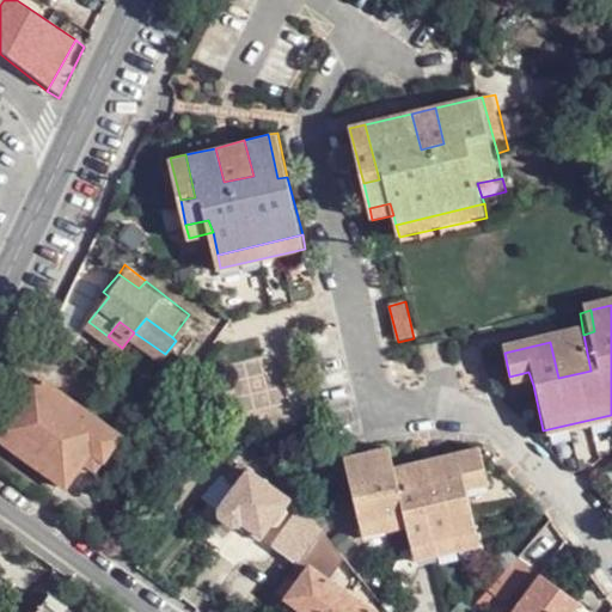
[(583,335),(550,342),(558,378),(591,371),(583,335)]
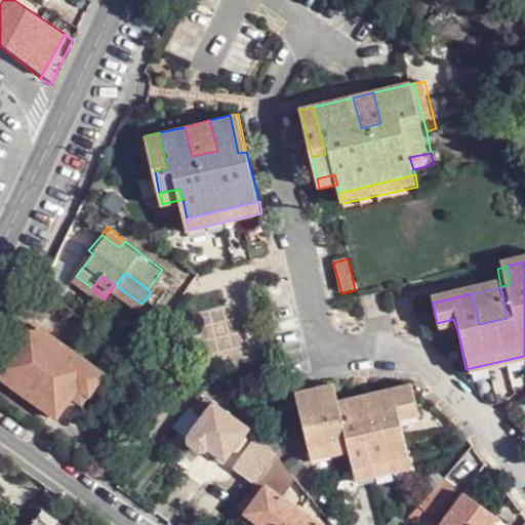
[(453,319),(437,323),(440,333),(457,330),(453,319)]
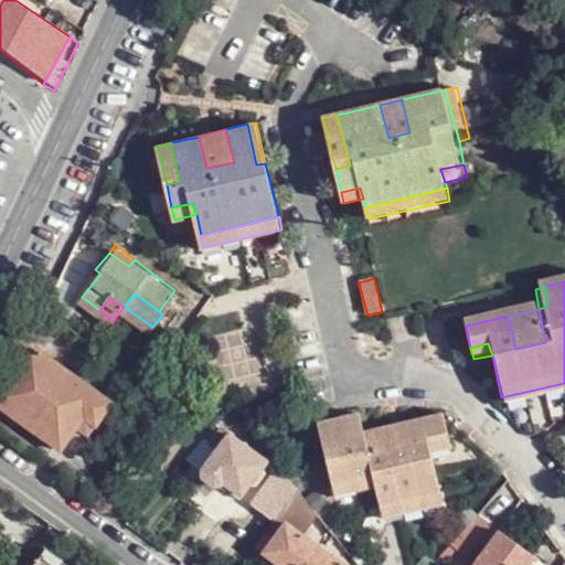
[(23,364),(0,395),(0,406),(63,451),(80,429),(91,436),(114,404),(40,350),(27,368),(23,364)]
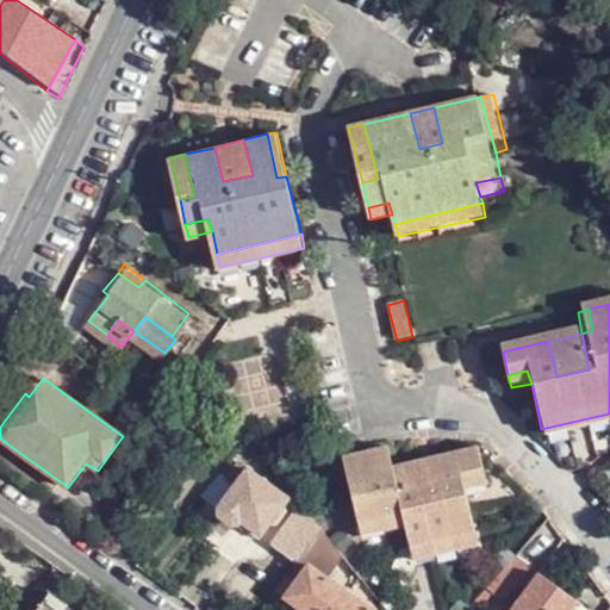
[(114,385),(109,396),(119,403),(126,392),(114,385)]
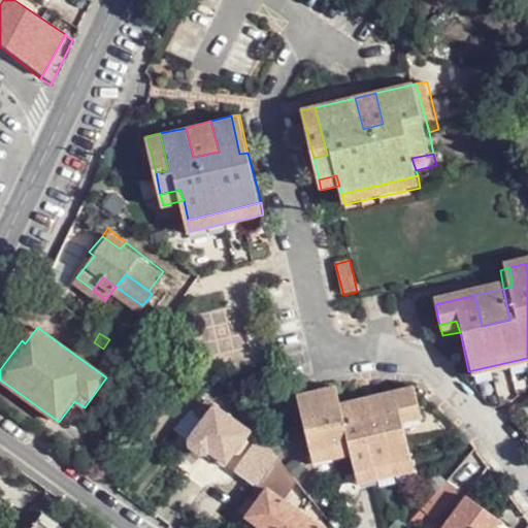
[(527,358),(468,371),(470,382),(527,369),(527,358)]
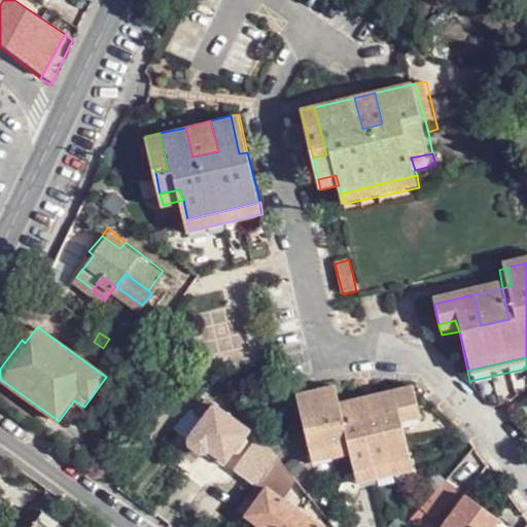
[(334,386),(324,388),(328,407),(338,405),(334,386)]
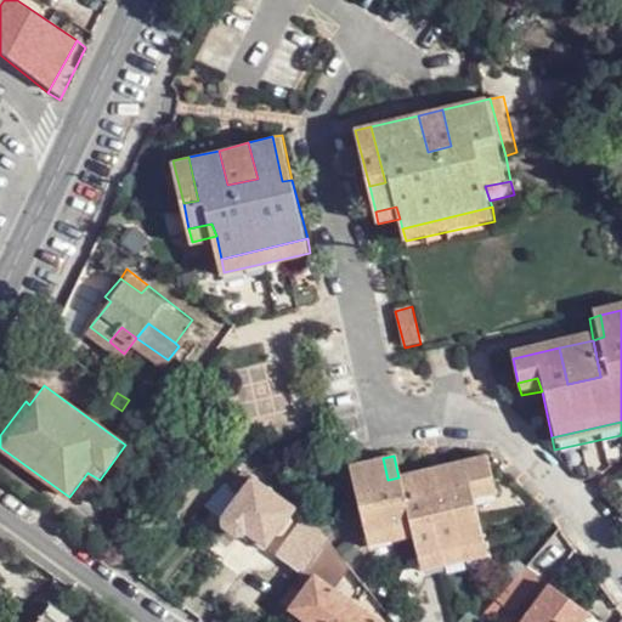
[(383,458),(357,463),(368,508),(355,510),(362,535),(386,530),(390,542),(396,566),(481,549),(471,502),(468,488),(492,484),(487,461),(442,470),(450,505),(406,515),(399,478),(388,480),(383,458)]
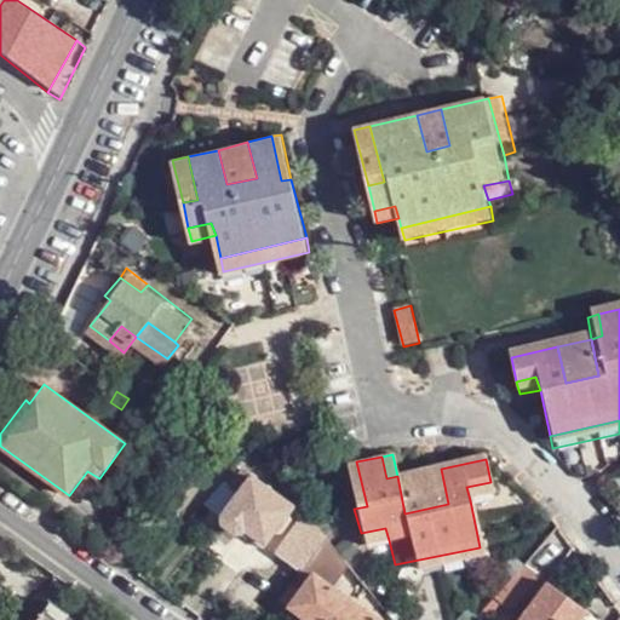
[(367,506),(356,461),(345,465),(354,509),(367,506)]
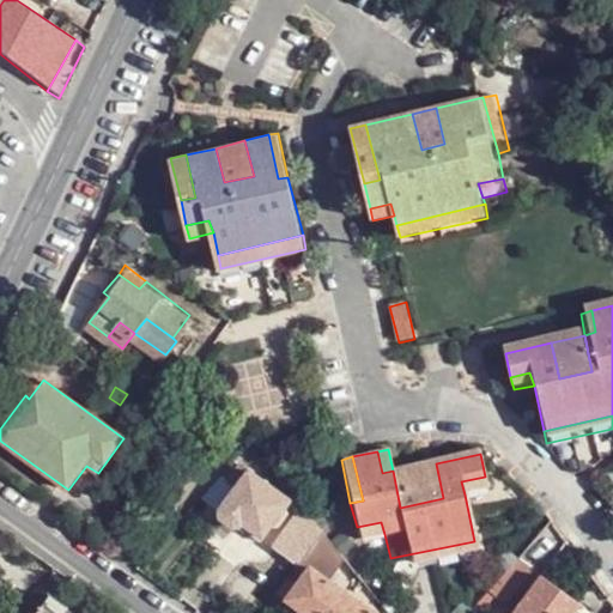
[(436,463),(393,471),(400,508),(443,498),(436,463)]
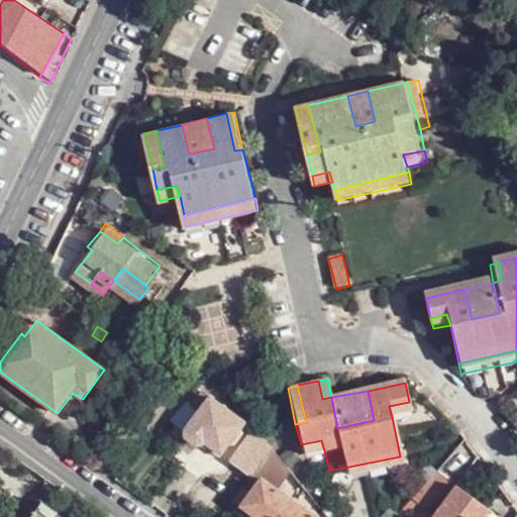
[(195,405),(202,411),(211,401),(203,394),(195,405)]
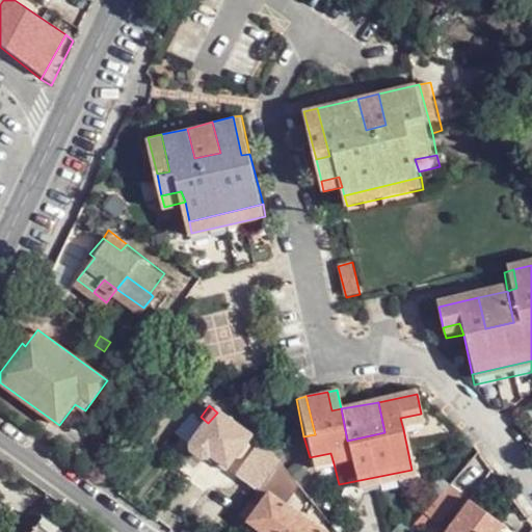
[(217,413),(208,423),(190,444),(192,451),(202,459),(209,458),(212,456),(228,468),(233,460),(239,459),(247,449),(246,447),(250,442),(217,413)]
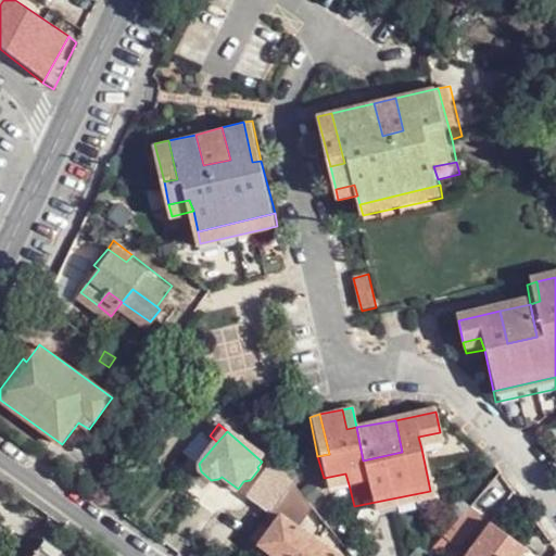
[(443,444),(440,432),(418,437),(421,449),(443,444)]
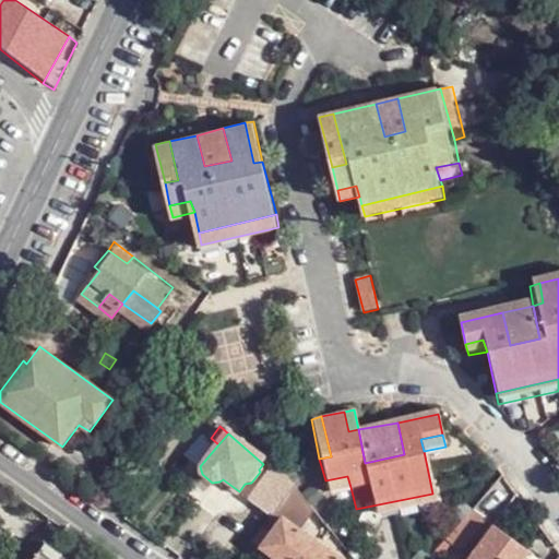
[(294,483),(277,462),(250,499),(270,516),(294,483)]
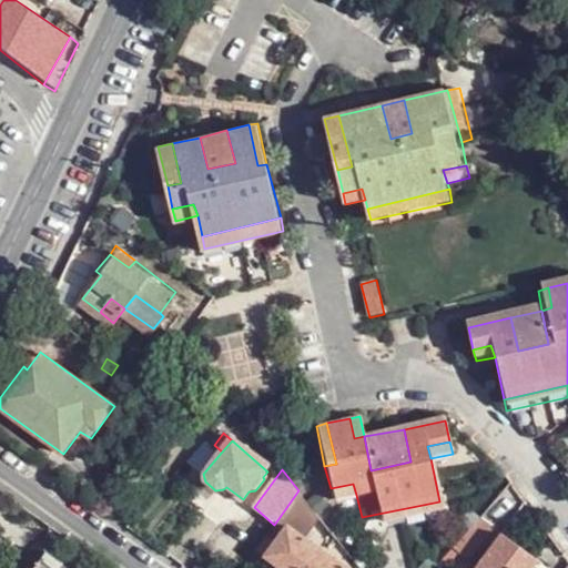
[(353,484),(331,488),(333,500),(356,495),(353,484)]
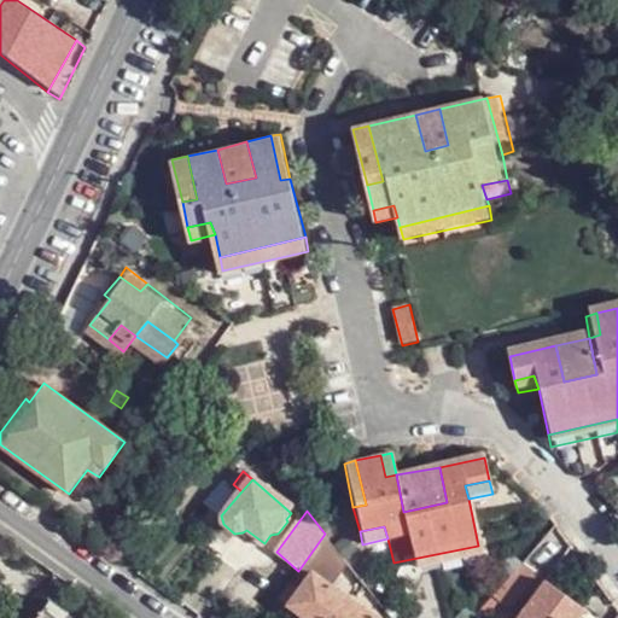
[(135,534),(124,546),(136,558),(149,544),(135,534)]
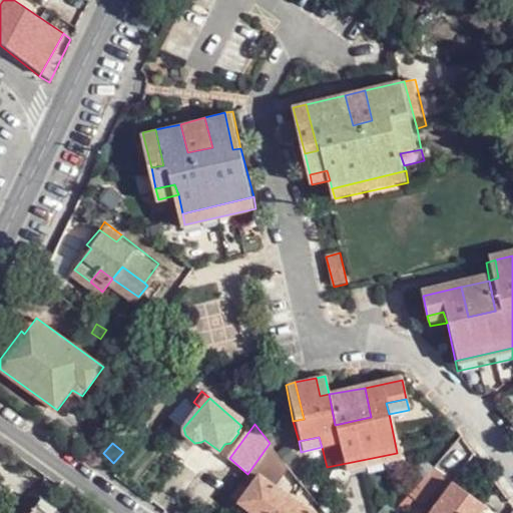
[(281,458),(270,443),(247,474),(243,479),(251,484),(260,474),(267,479),(281,458)]
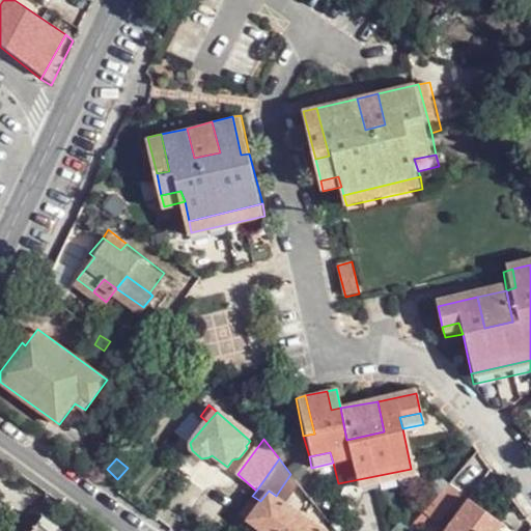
[(414,480),(411,469),(338,483),(341,496),(414,480)]
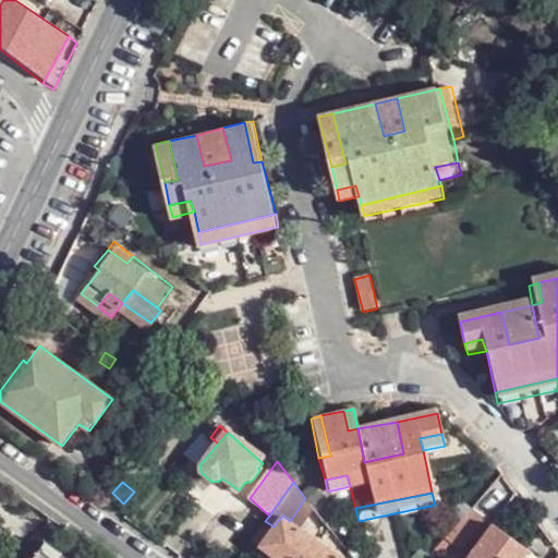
[(475,506),(453,531),(465,541),(487,517),(475,506)]
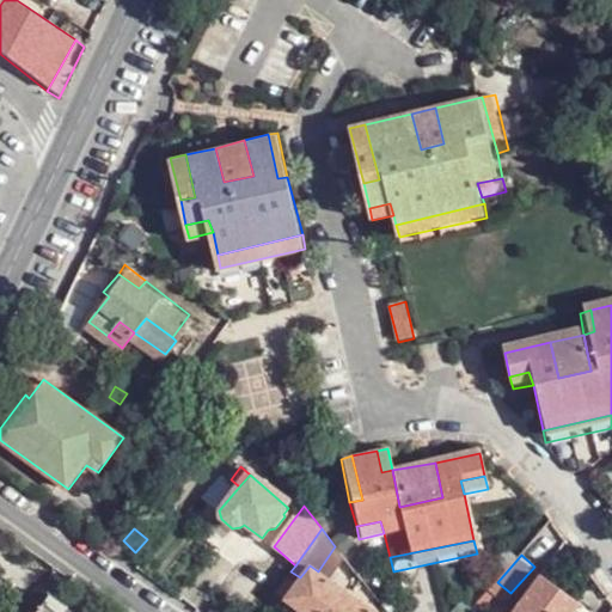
[(374,611),(318,571),(310,565),(300,577),(286,600),(300,611),(374,611)]
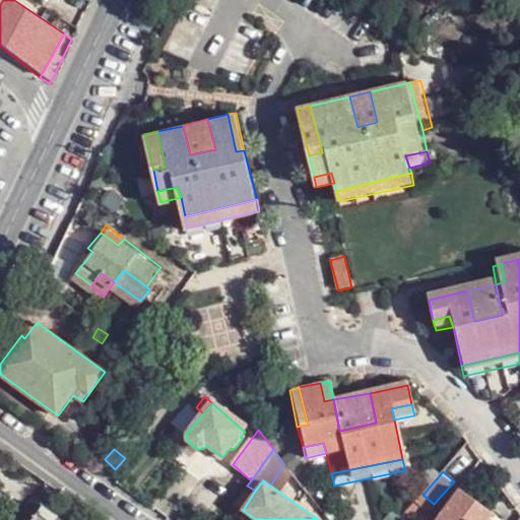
[(488,519),(494,512),(461,488),(437,519),(488,519)]
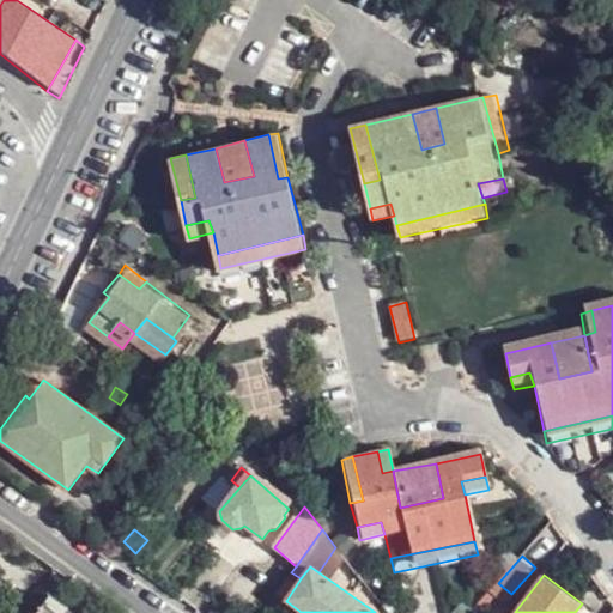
[(53,595),(38,612),(65,612),(68,607),(53,595)]
